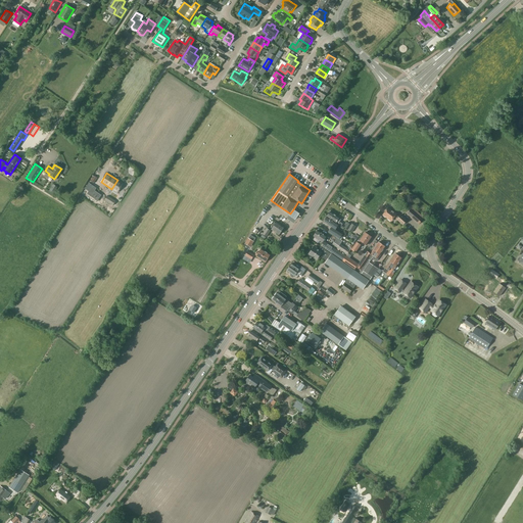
[(115,201),(107,196),(104,200),(112,205),(115,201)]
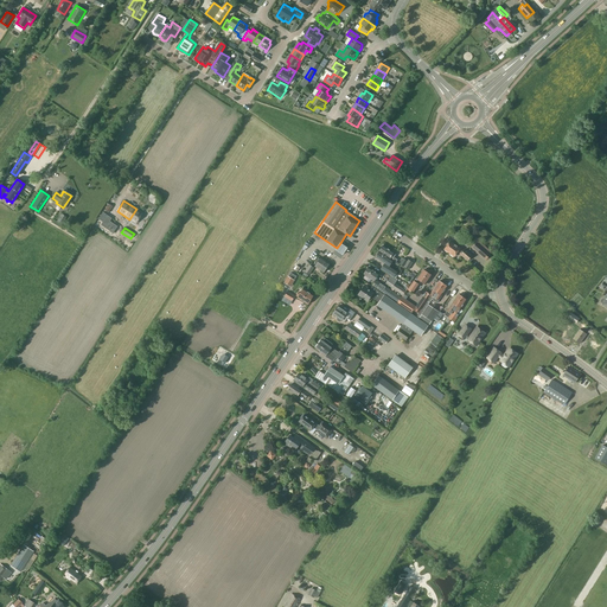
[(486,260),(492,253),(479,241),(473,248),(486,260)]
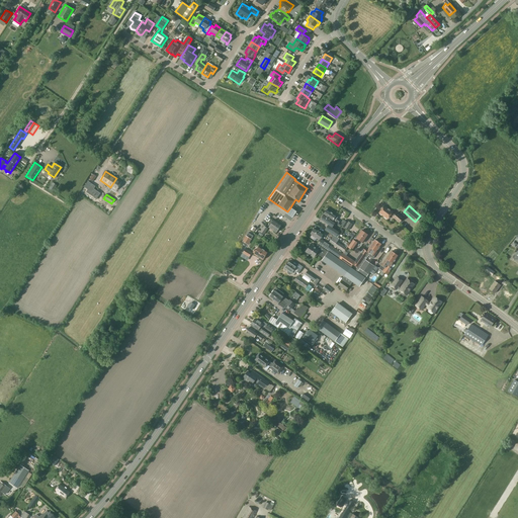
[(396,214),(394,212),(384,206),(379,212),(389,220),(391,216),(400,223),(404,219),(397,212),(396,214)]
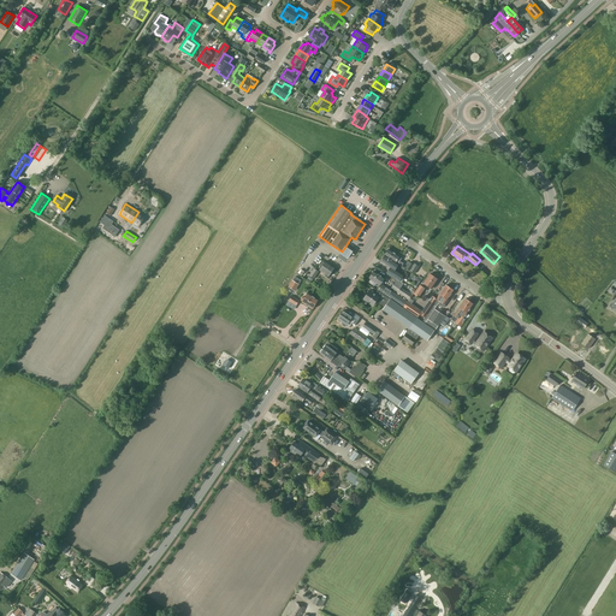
[(345,247),(341,254),(348,260),(354,252),(345,247)]
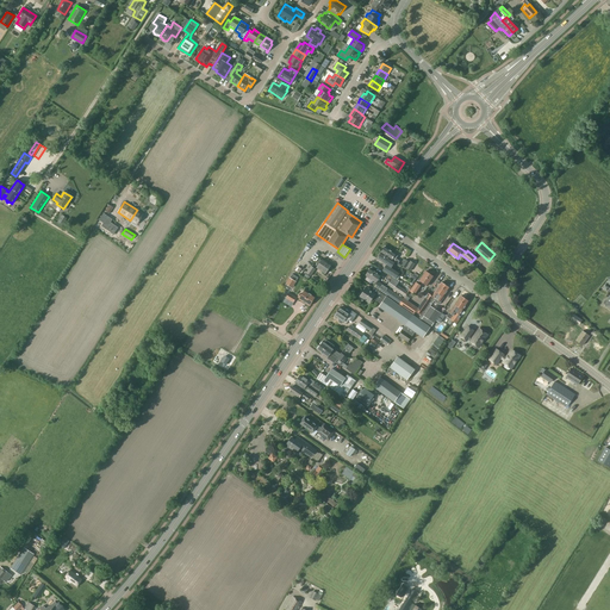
[(392,260),(394,262),(398,263),(400,261),(393,257),(396,254),(385,247),(381,253),(392,260)]
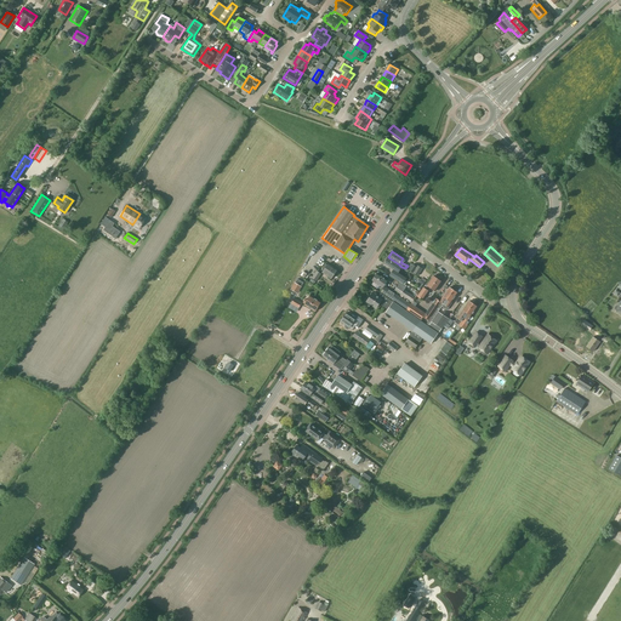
[(388,257),(385,263),(394,269),(398,272),(402,267),(399,265),(388,257)]
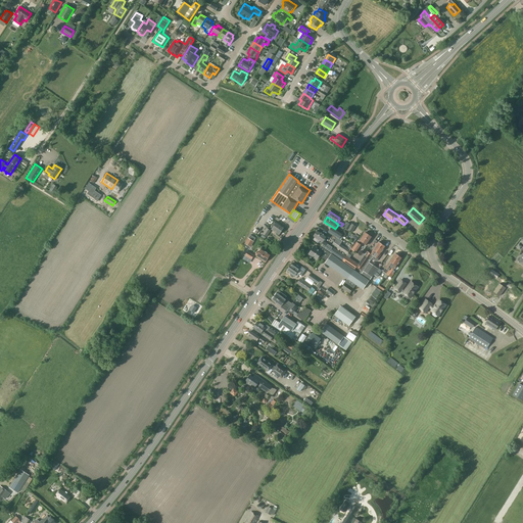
[(279,235),(284,227),(277,222),(272,230),(279,235)]
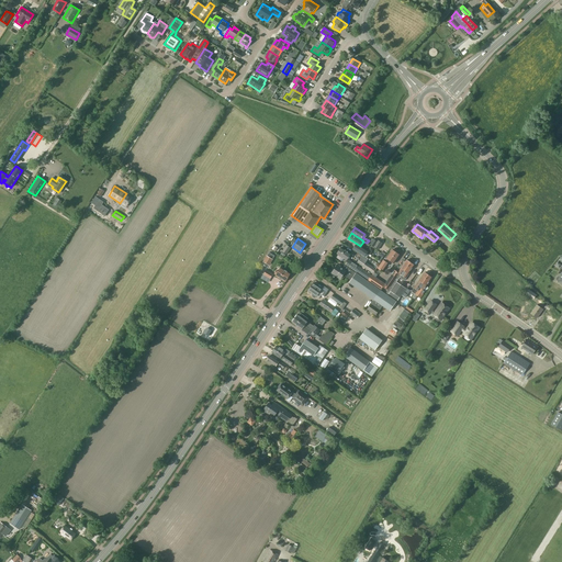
[(360,247),(357,251),(362,256),(364,257),(364,256),(367,254),(368,251),(360,246),(360,247)]
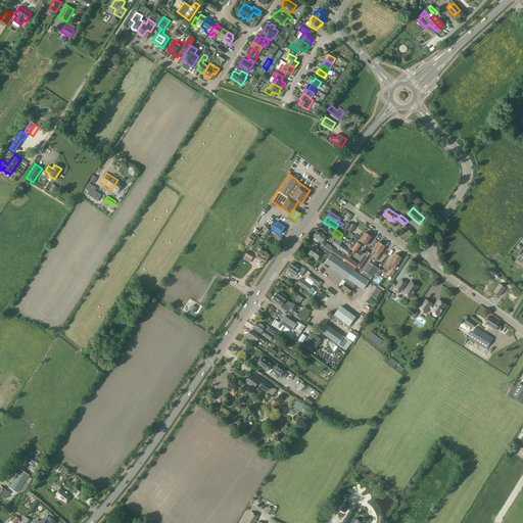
[(322,242),(326,236),(318,231),(314,236),(322,242)]
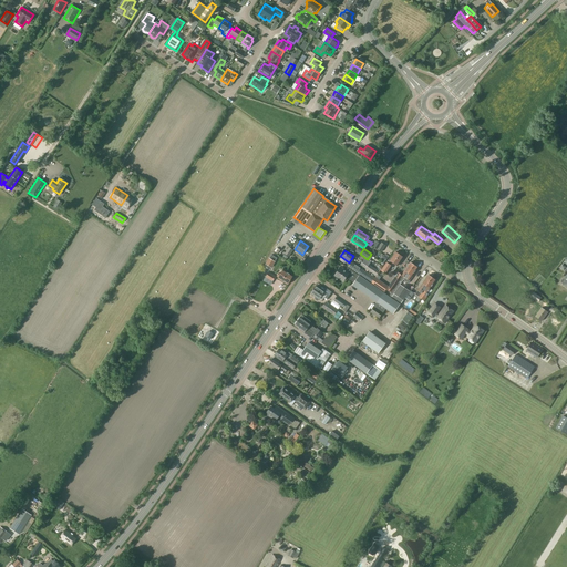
[(403,257),(395,251),(390,260),(389,259),(382,269),(387,272),(393,264),(398,266),(403,257)]
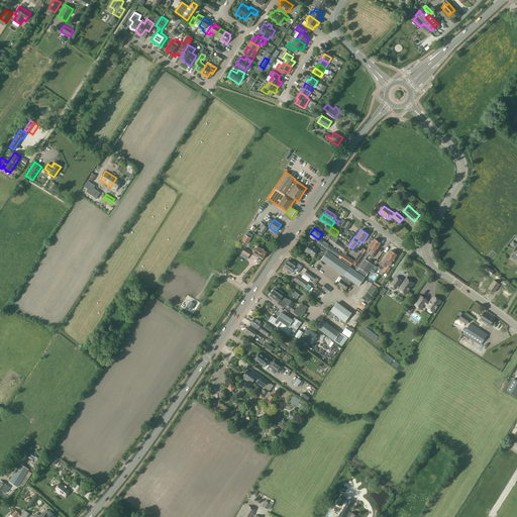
[(252,235),(247,232),(245,235),(244,235),(241,240),(247,243),(252,235)]
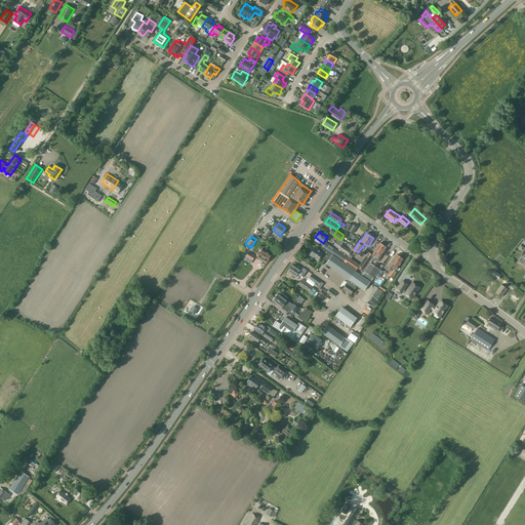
[(344,242),(340,240),(338,239),(334,245),(349,255),(351,252),(341,245),(344,242)]
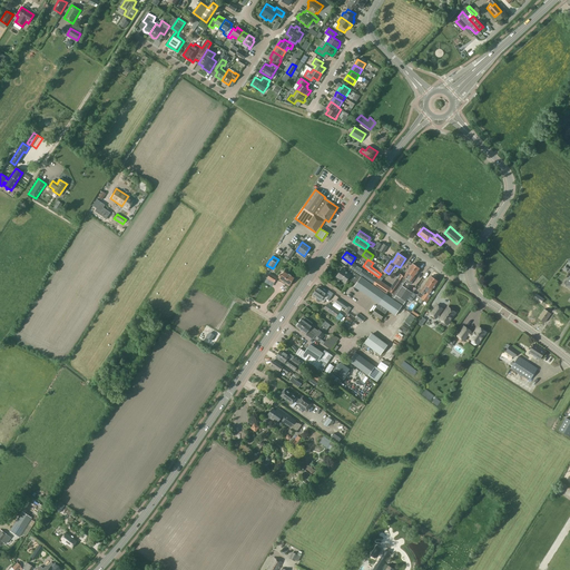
[(361,277),(373,286),(377,279),(353,264),(350,269),(361,277)]
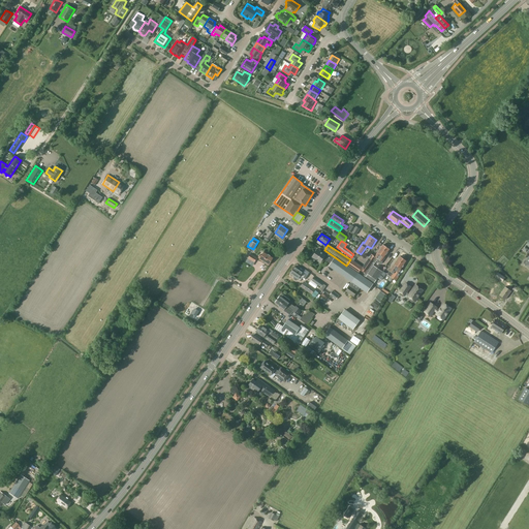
[(380,255),(386,248),(382,245),(376,254),(377,255),(376,257),(372,254),(362,270),(368,274),(374,266),(373,266),(376,261),(376,260),(380,255)]
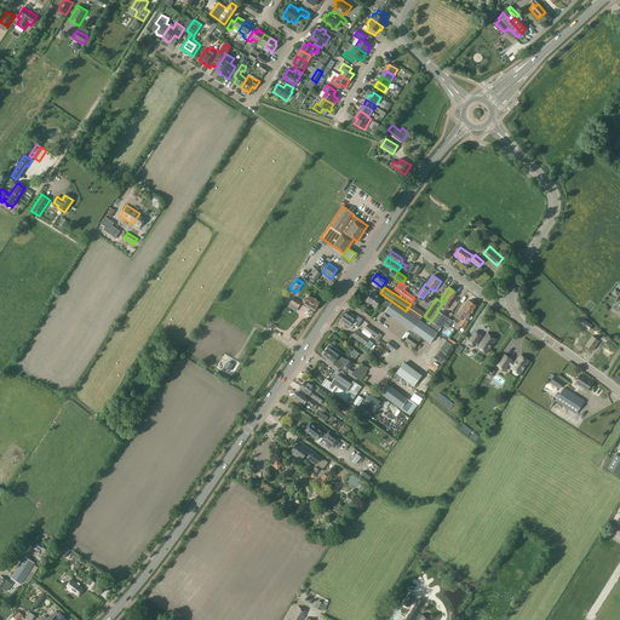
[(441,306),(446,310),(451,303),(451,302),(457,293),(453,291),(446,299),(441,305),(441,306)]
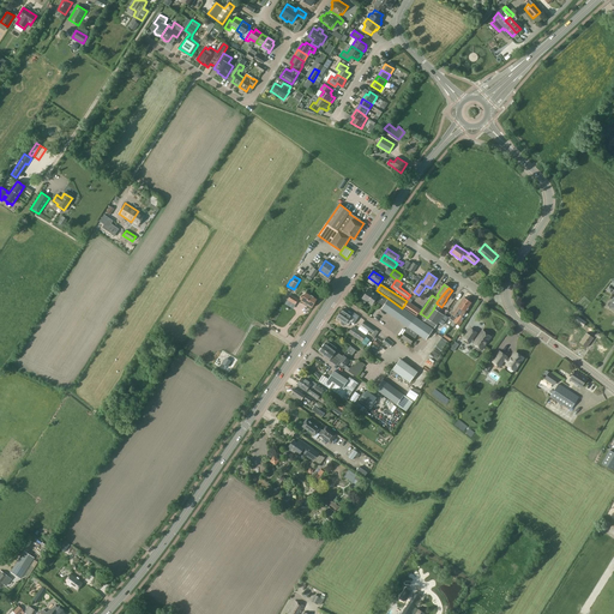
[(389,299),(377,290),(374,294),(368,289),(362,299),(372,305),(375,300),(384,306),(381,308),(409,327),(417,335),(426,339),(433,330),(423,323),(415,317),(402,308),(389,299)]
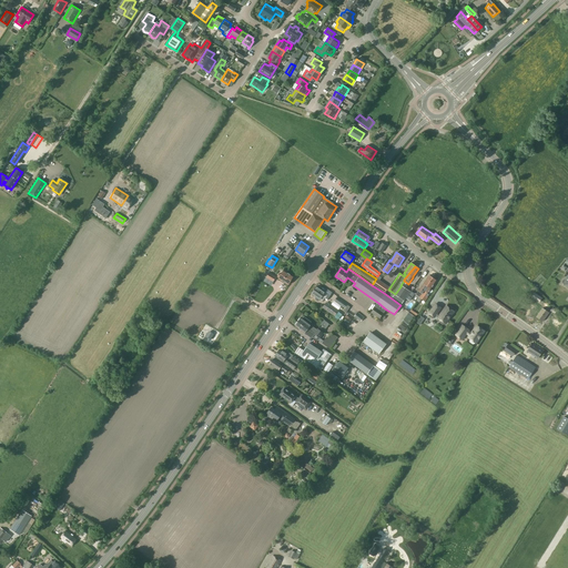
[(288,285),(293,276),(284,271),(279,279),(288,285)]
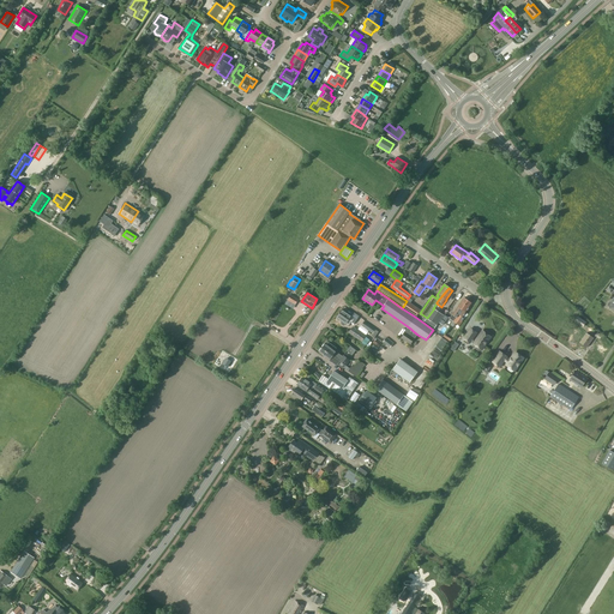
[(453,320),(468,301),(464,298),(457,307),(452,315),(450,318),(453,320)]
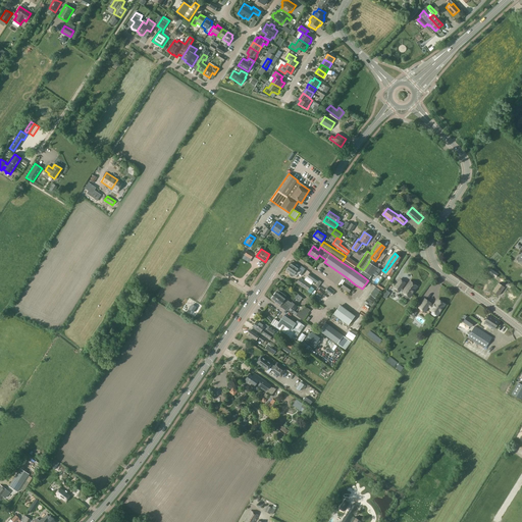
[(346,256),(342,262),(353,269),(357,263),(346,255),(346,256)]
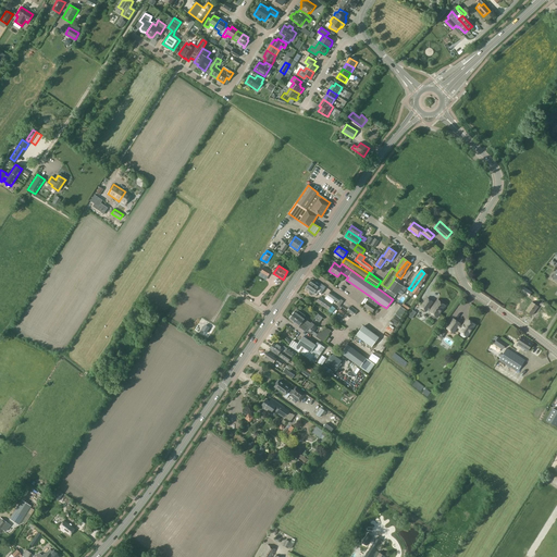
[(424,273),(411,291),(409,295),(411,297),(413,293),(417,295),(421,288),(420,288),(423,284),(422,283),(428,275),(424,273)]
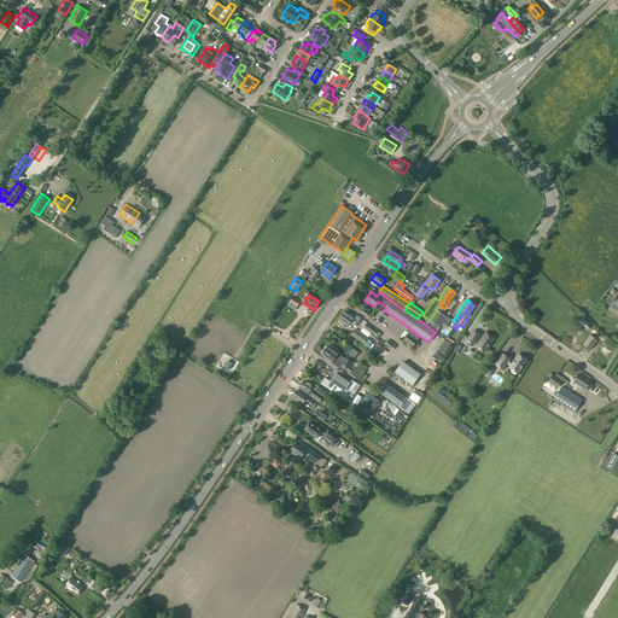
[(442,324),(447,316),(437,310),(430,320),(439,327),(442,324)]
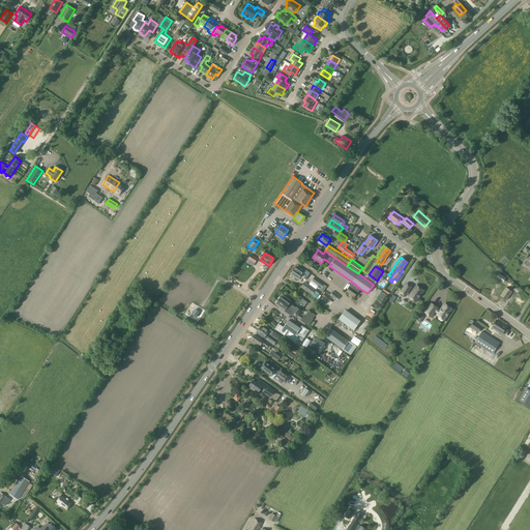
[(305,280),(308,275),(303,272),(296,267),(291,274),(298,280),(301,282),(303,277),(305,280)]
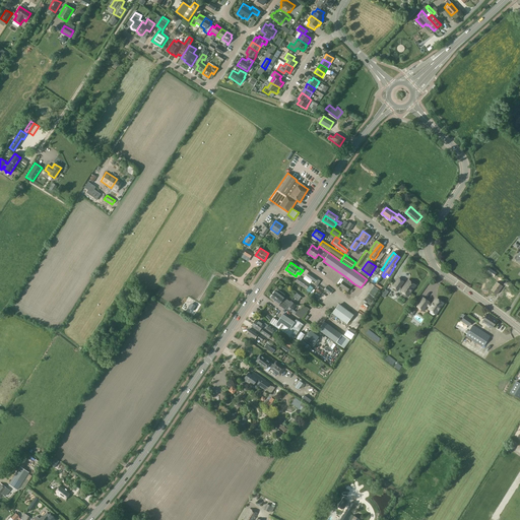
[(370,275),(362,269),(359,273),(367,279),(370,275)]
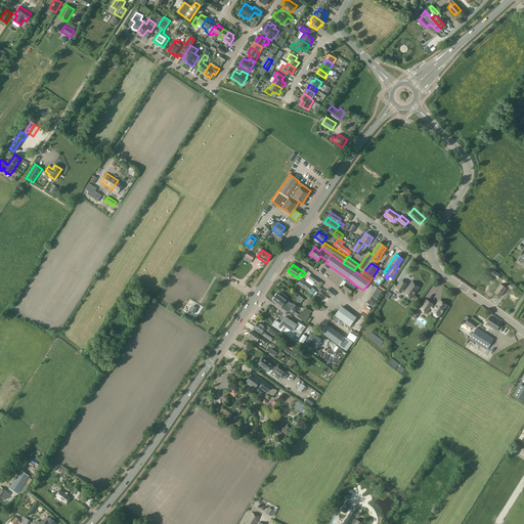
[(320,289),(323,284),(311,275),(310,277),(319,285),(317,287),(320,289)]
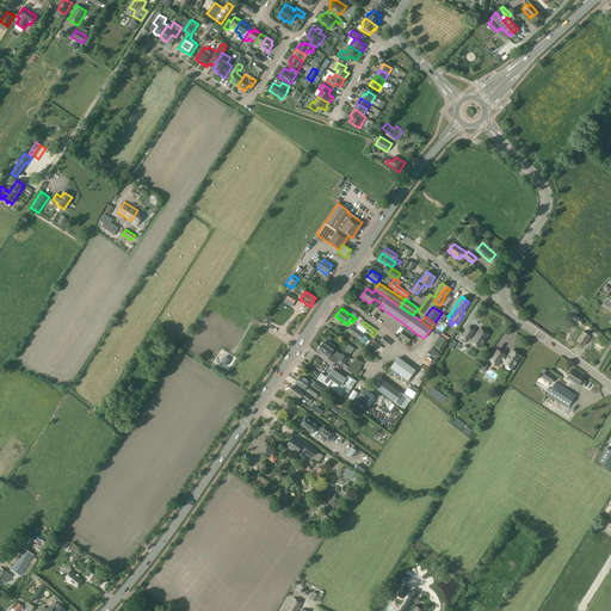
[(408,343),(415,333),(407,326),(399,337),(408,343)]
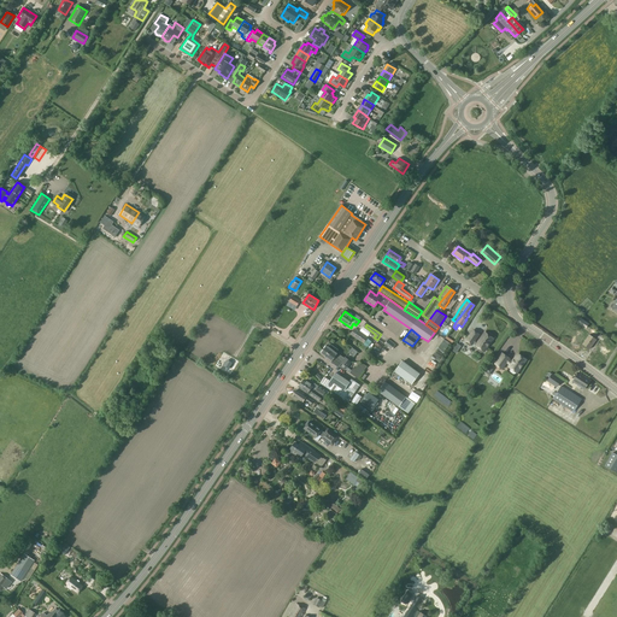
[(483,352),(483,351),(485,352),(493,339),(485,333),(477,342),(475,341),(480,334),(472,330),(465,340),(472,345),(474,342),(476,345),(475,346),(479,347),(477,348),(477,350),(479,351),(480,353),(482,353),(483,352)]
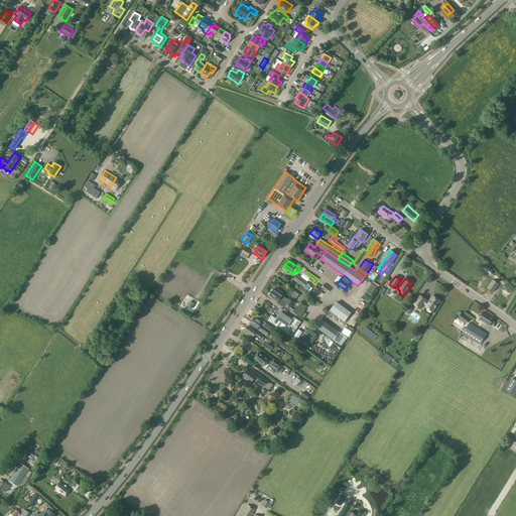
[(299,277),(296,282),(304,287),(307,282),(299,277)]
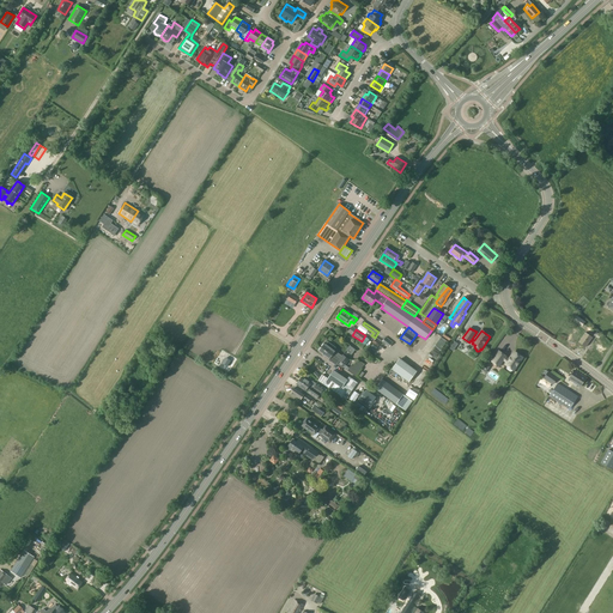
[(572,329),(566,338),(582,349),(584,346),(589,350),(596,340),(589,335),(587,340),(572,329)]
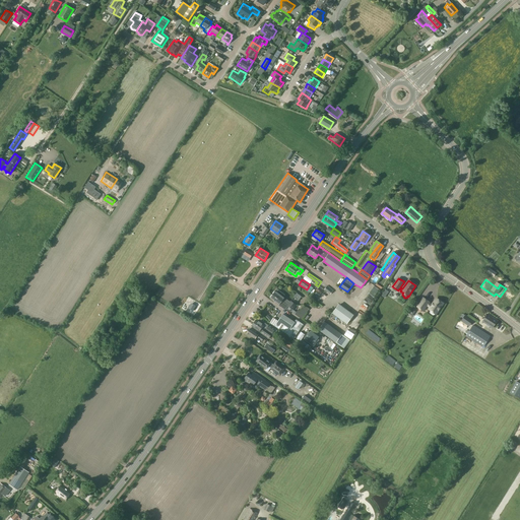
[(330,295),(333,290),(327,285),(324,289),(330,295)]
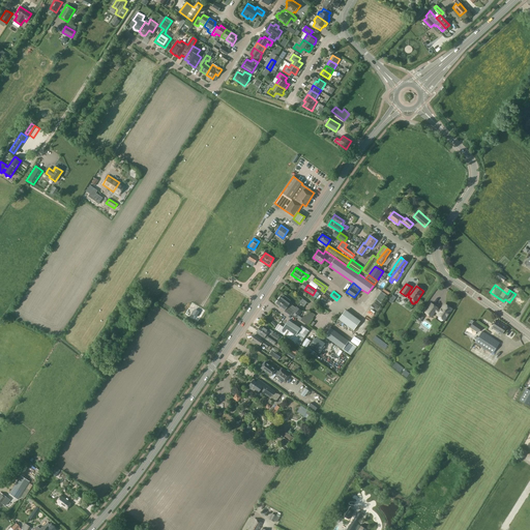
[(278,300),(293,312),(298,316),(302,311),(297,307),(296,308),(290,303),(289,302),(290,300),(288,298),(283,295),(282,297),(278,300)]
